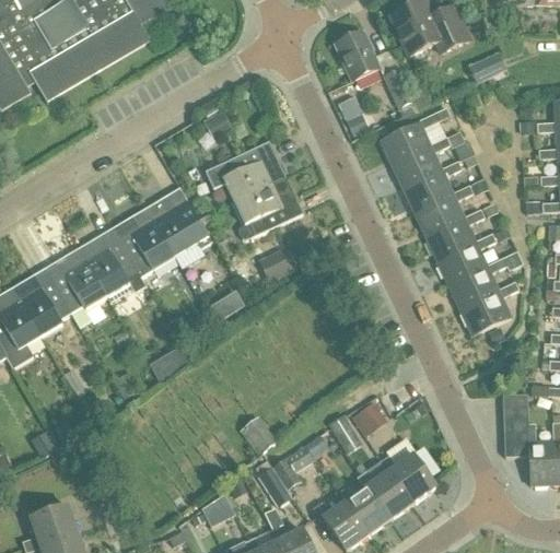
[(167,7),(164,0),(0,0),(0,106),(1,108),(0,108),(0,110),(0,112),(32,93),(27,86),(35,82),(47,102),(49,101),(47,98),(148,39),(149,42),(151,40),(141,24),(171,8),(170,6),(167,7)]
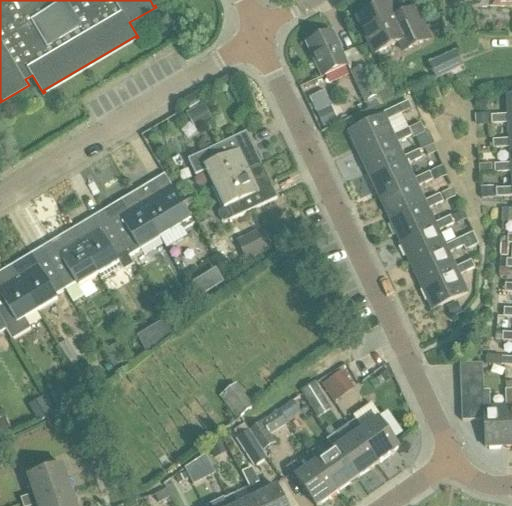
[(396,13),(390,0),(385,0),(356,14),(373,50),(399,38),(403,47),(428,35),(414,4),(396,13)]
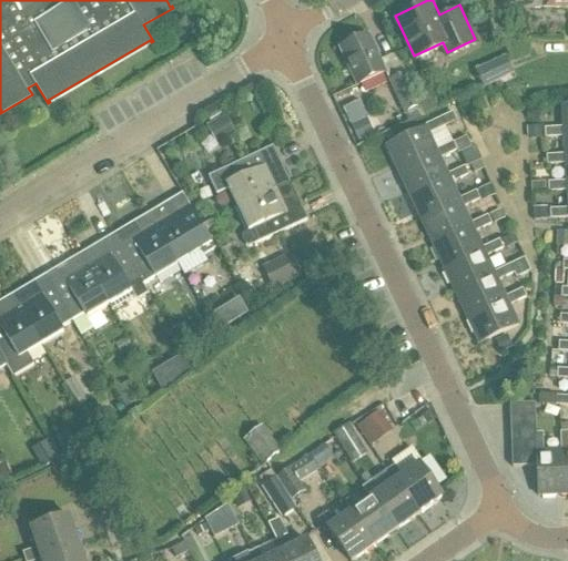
[(356,81),(385,68),(368,30),(340,43),(356,81)]
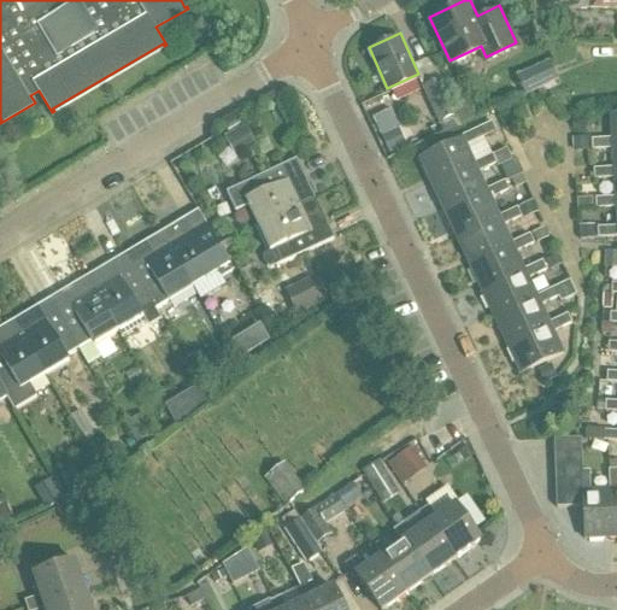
[(524,89),(556,76),(547,59),(517,72),(524,89)]
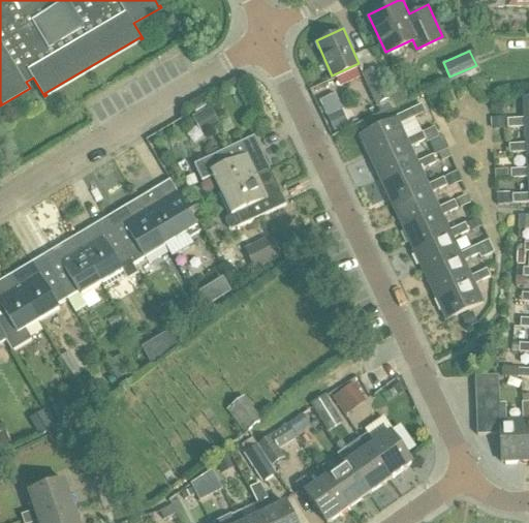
[(390,91),(391,90),(377,63),(362,70),(376,102),(392,95),(390,91)]
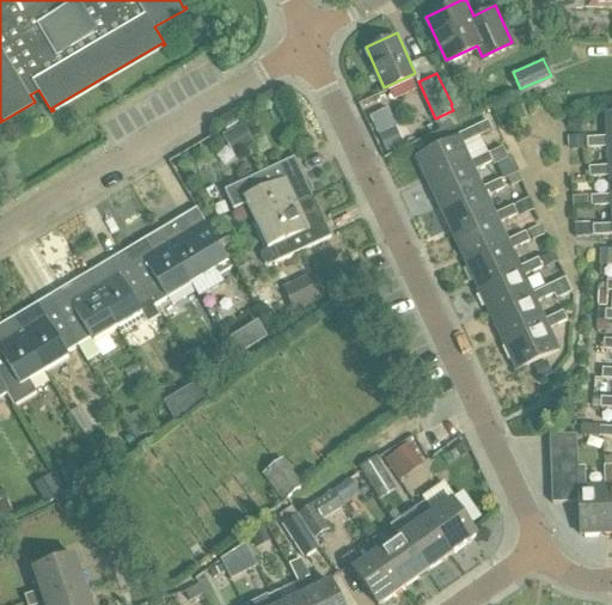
[(451,105),(453,110),(454,109),(458,118),(472,111),(469,103),(459,101),(452,104),(451,105)]
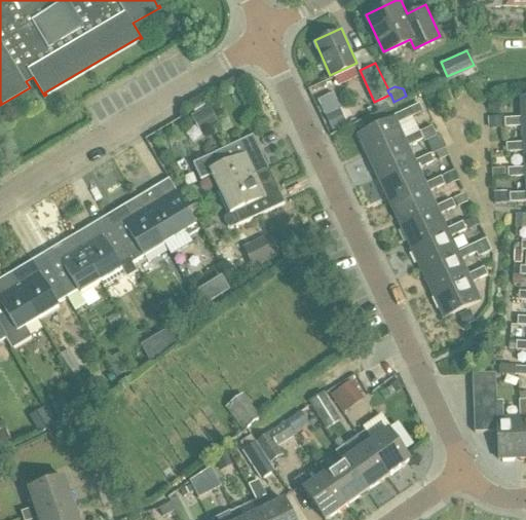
[(522,115),(504,117),(504,125),(523,123),(523,120),(525,119),(525,94),(521,95),(522,115)]
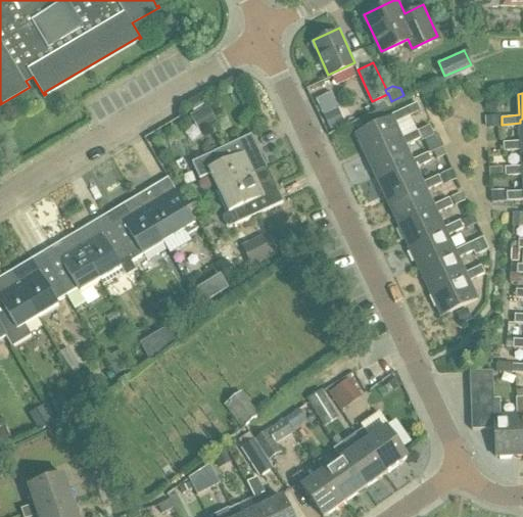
[(391,115),(355,133),(367,156),(402,139),(401,136),(394,121),(410,113),(420,108),(417,99),(406,105),(390,112),(391,115)]
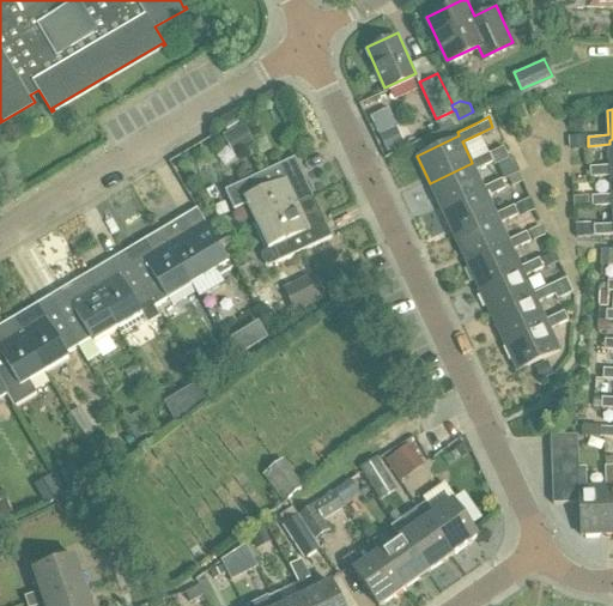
[(234,150),(254,139),(243,119),(223,129),(234,150)]
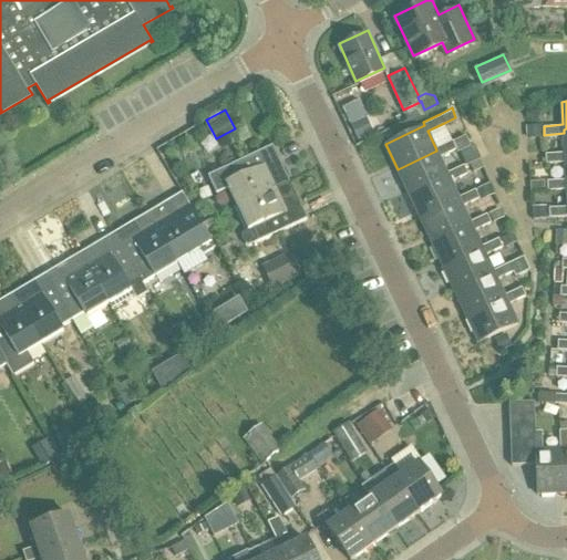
[(358,138),(374,130),(366,112),(349,118),(358,138)]
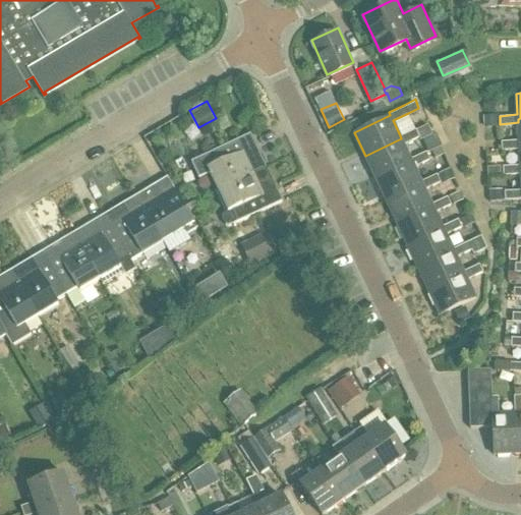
[(483,124),(499,123),(498,111),(482,112),(483,124)]
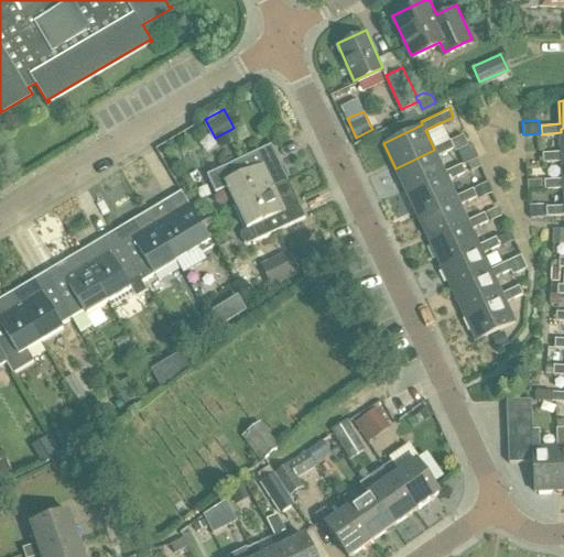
[(562,150),(542,152),(543,161),(563,160),(562,155),(563,155),(563,128),(561,129),(561,132),(562,150)]
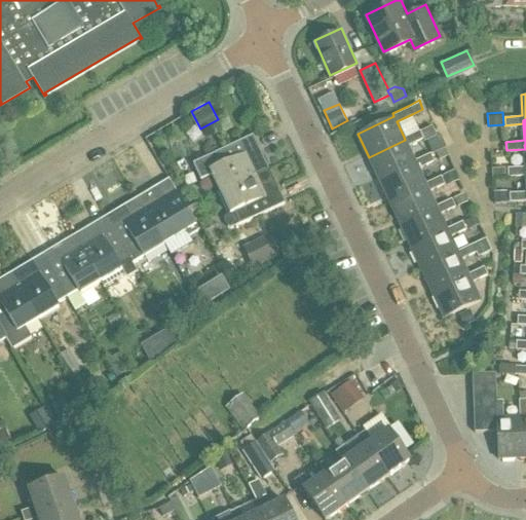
[(405,140),(369,157),(379,180),(416,162),(414,158),(407,144),(422,137),(419,130),(404,137),(405,140)]
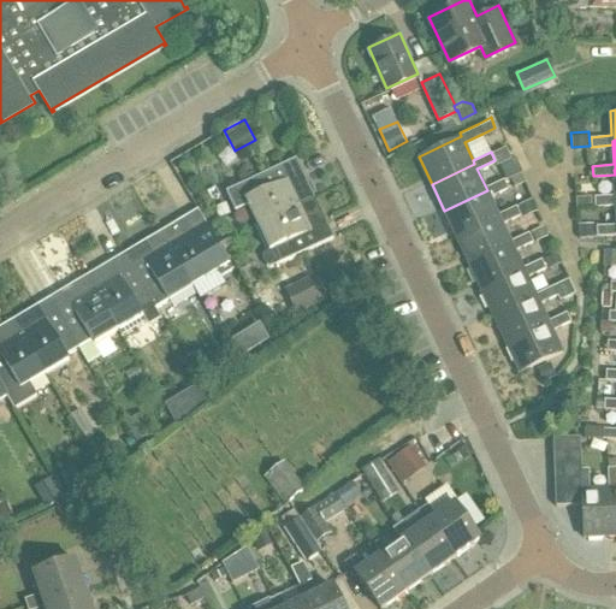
[(256,220),(314,193),(295,154),(238,181),(225,187),(235,207),(248,201),(256,220)]
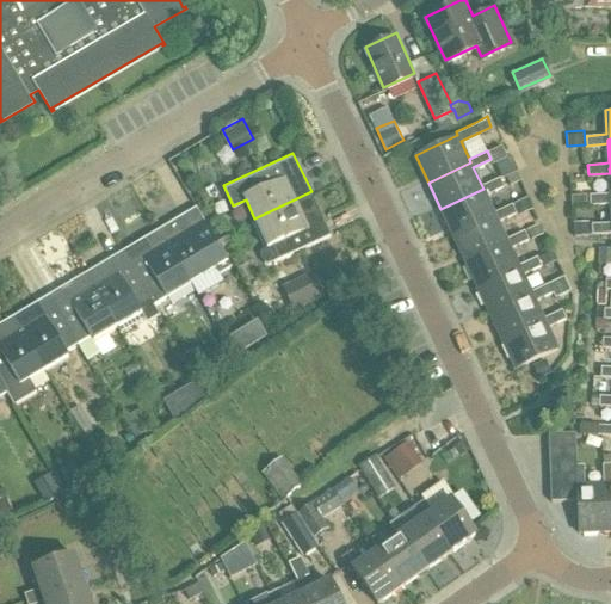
[(517,168),(506,173),(510,180),(520,176),(517,168)]
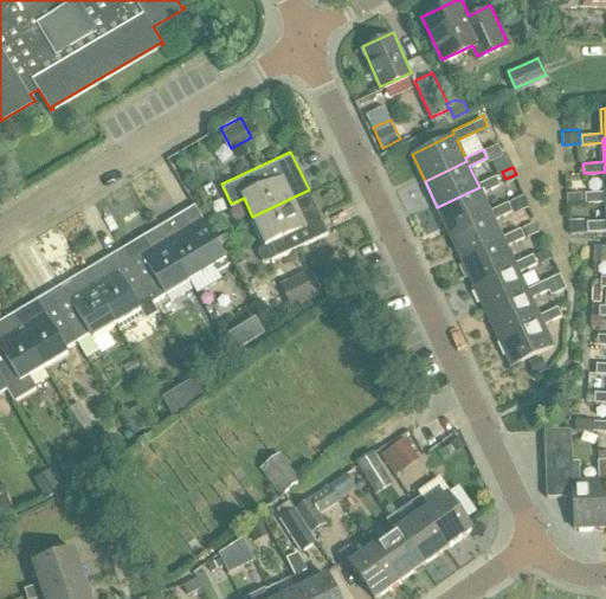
[(605,189),(585,191),(586,201),(605,199),(605,167),(604,167),(605,172),(605,189)]
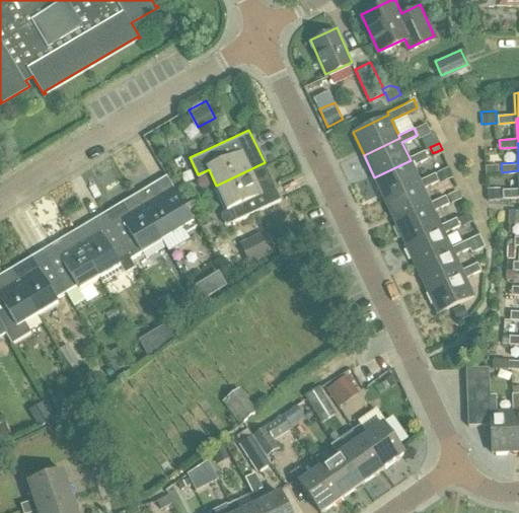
[(411,160),(374,177),(384,200),(421,182),(420,179),(413,164),(428,157),(424,149),(409,156),(411,160)]
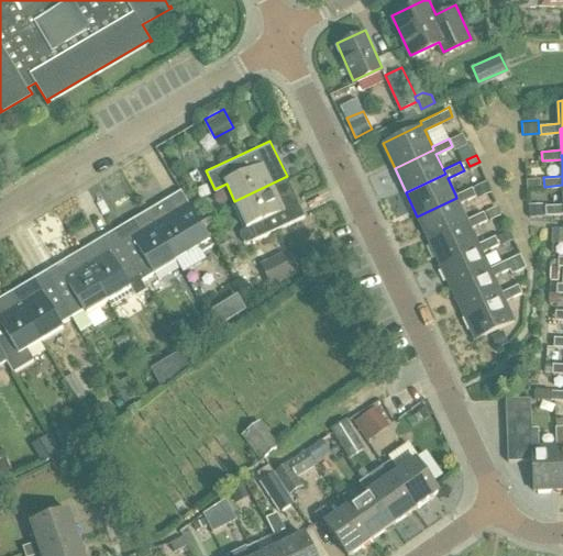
[(287,176),(234,201),(245,224),(241,226),(240,231),(243,238),(246,240),(252,237),(304,212),(287,176)]
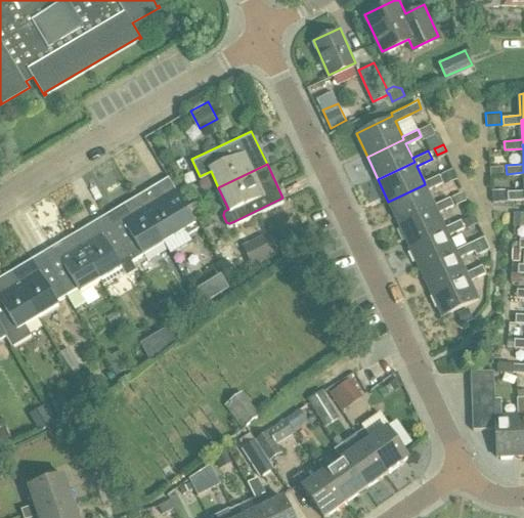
[(453,165),(440,171),(445,182),(459,176),(453,165)]
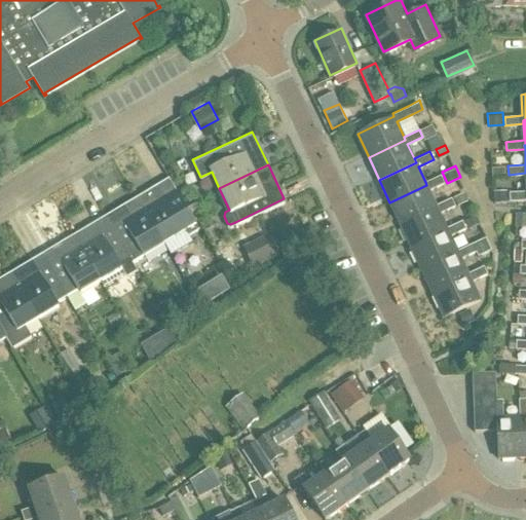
[(426,185),(389,202),(401,224),(438,208),(436,205),(428,189),(444,182),(441,175),(425,182),(426,185)]
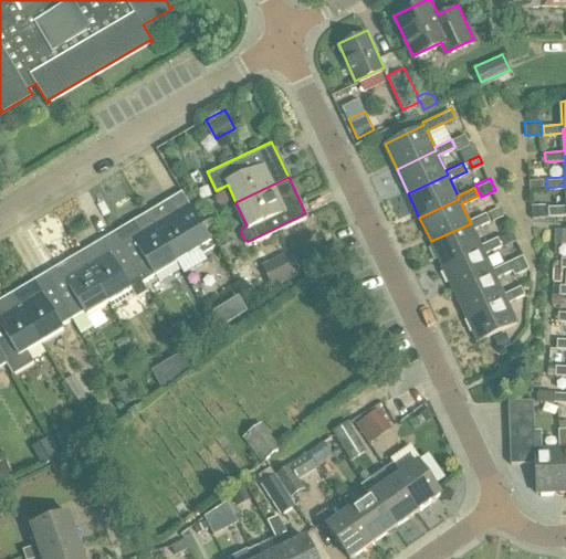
[(169,194),(146,208),(176,257),(197,245),(203,250),(215,244),(210,236),(192,207),(184,191),(176,196),(171,198),(169,194)]
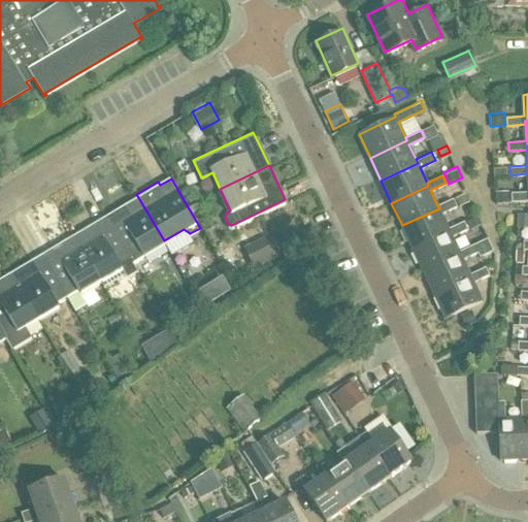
[(527,190),(512,192),(513,201),(527,199),(527,190)]
